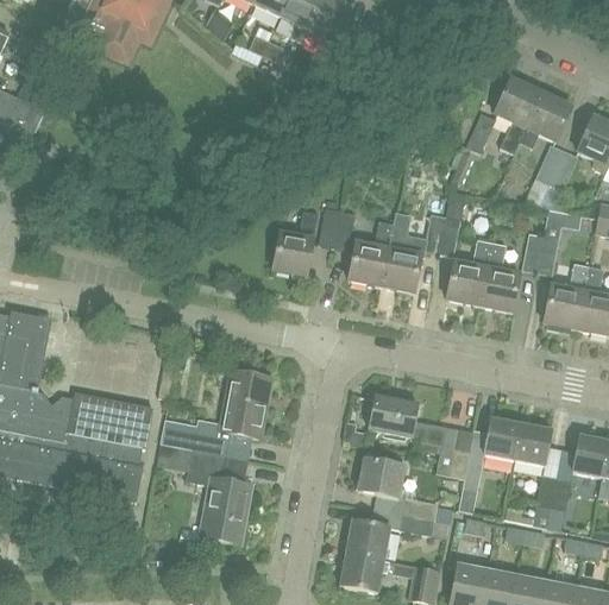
[(151,44),(170,0),(93,0),(76,36),(130,61),(140,38),(151,44)]
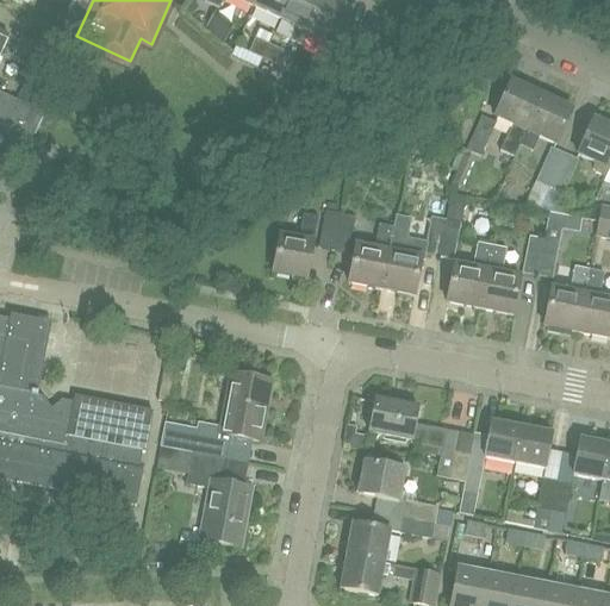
[(282,14),(288,0),(256,0),(255,2),(282,14)]
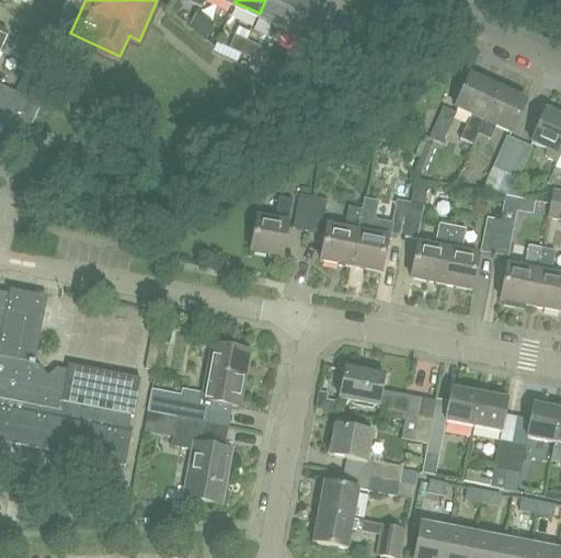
[(285,25),(296,0),(265,0),(260,13),(285,25)]
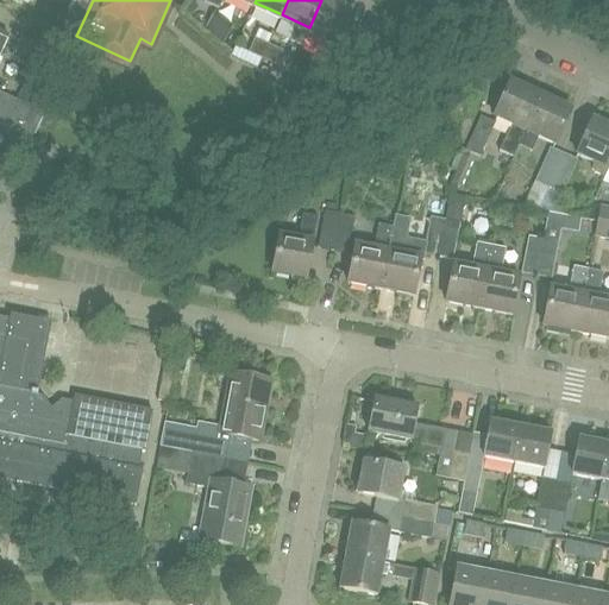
[(352,6),(338,0),(321,0),(309,27),(337,39),(330,54),(345,61),(357,36),(341,29),(352,6)]
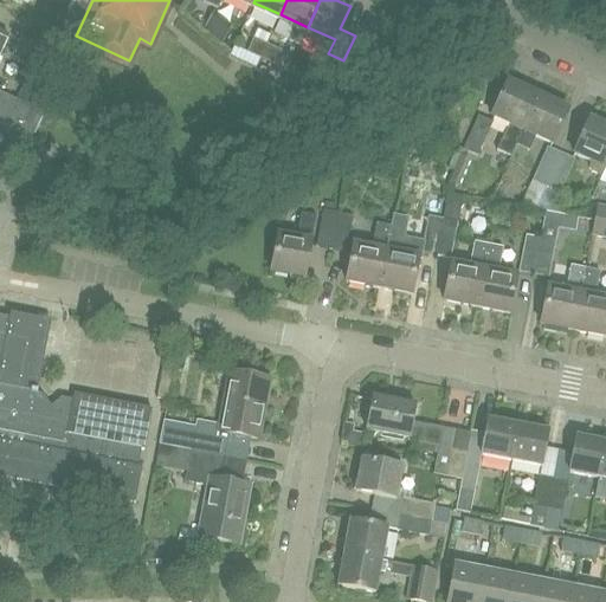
[(262,56),(269,41),(255,34),(247,50),(262,56)]
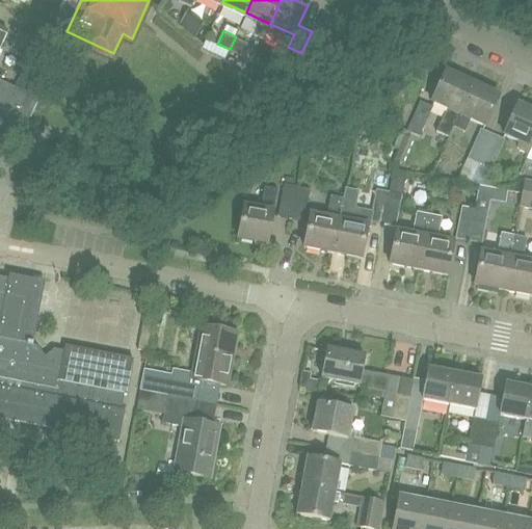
[(248,42),(236,36),(230,49),(242,54),(248,42)]
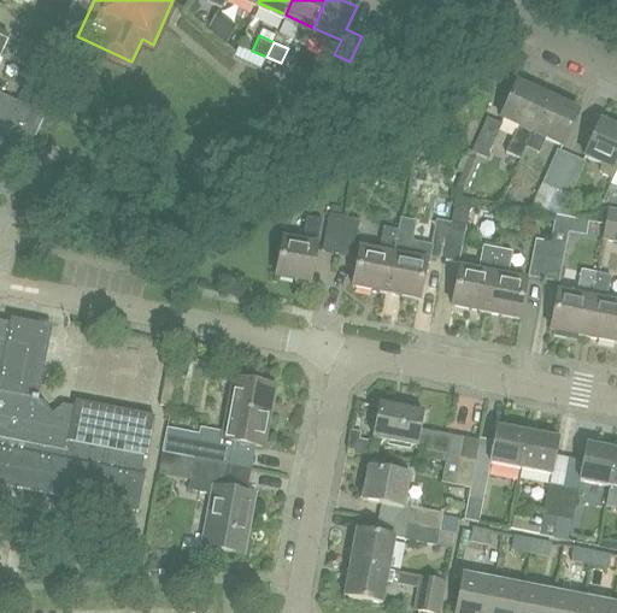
[(39,107),(51,81),(29,70),(17,98),(39,107)]
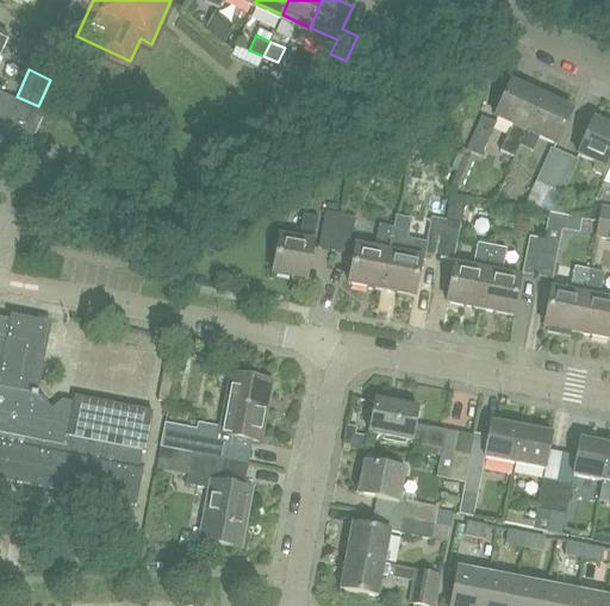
[(521,142),(543,93),(512,79),(497,113),(514,120),(500,148),(515,155),(521,142)]
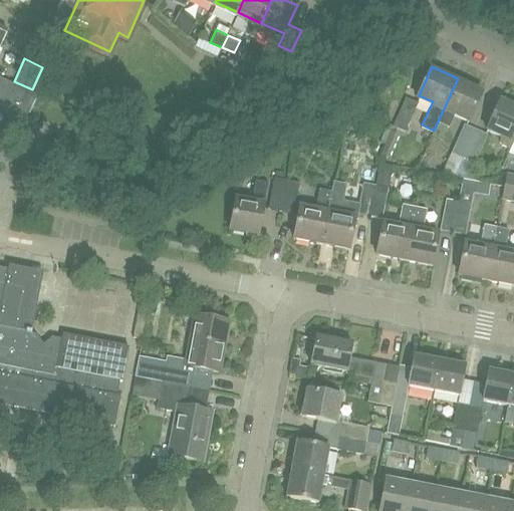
[(39,92),(32,89),(14,81),(0,74),(0,146),(10,152),(28,115),(30,111),(38,95),(39,92)]
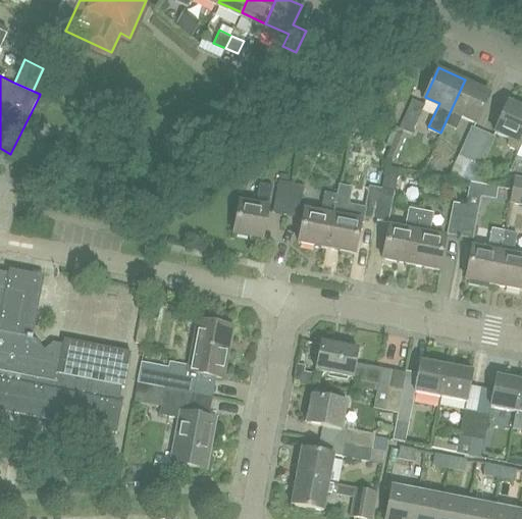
[(490,92),(465,80),(446,121),(457,126),(463,115),(477,121),(490,92)]
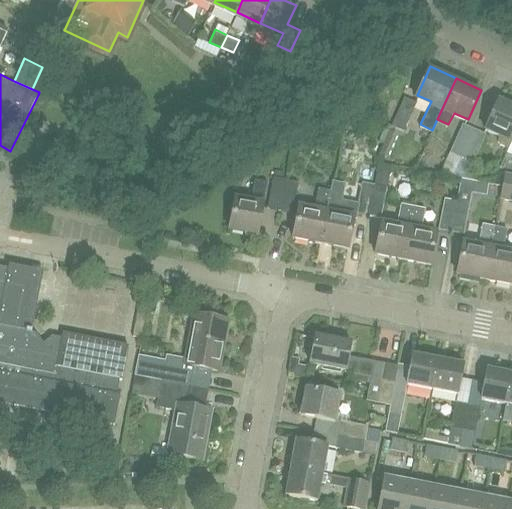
[(49,101),(38,95),(30,111),(42,116),(49,101)]
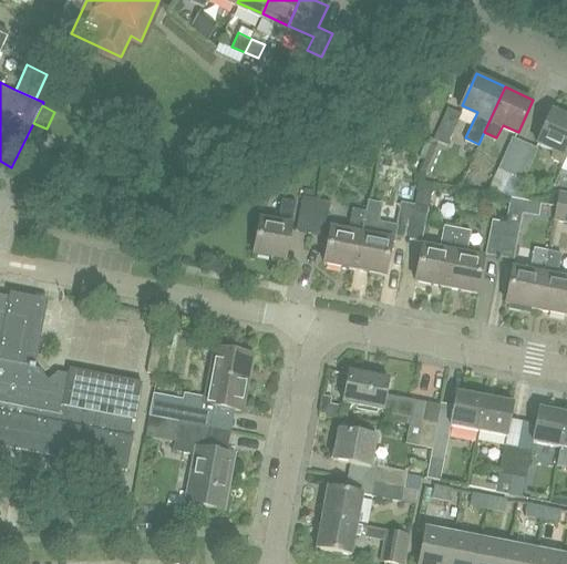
[(447,105),(434,137),(447,143),(461,111),(447,105)]
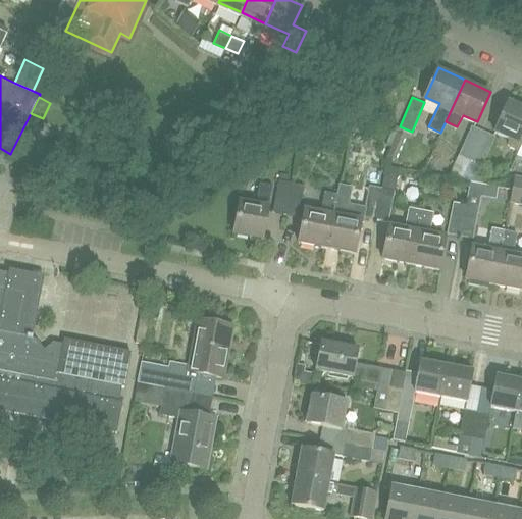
[(521,142),(521,141),(521,105),(510,100),(496,131),(510,137),(507,142),(509,146),(517,150),(521,142)]
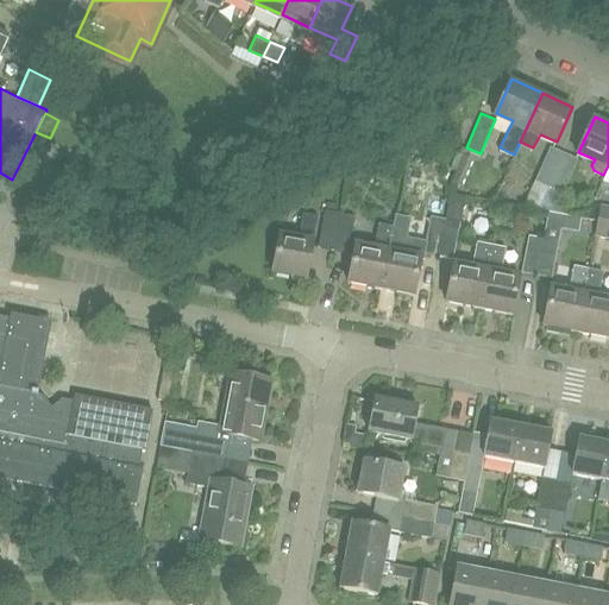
[(550,186),(565,151),(551,145),(535,180),(548,186),(550,186)]
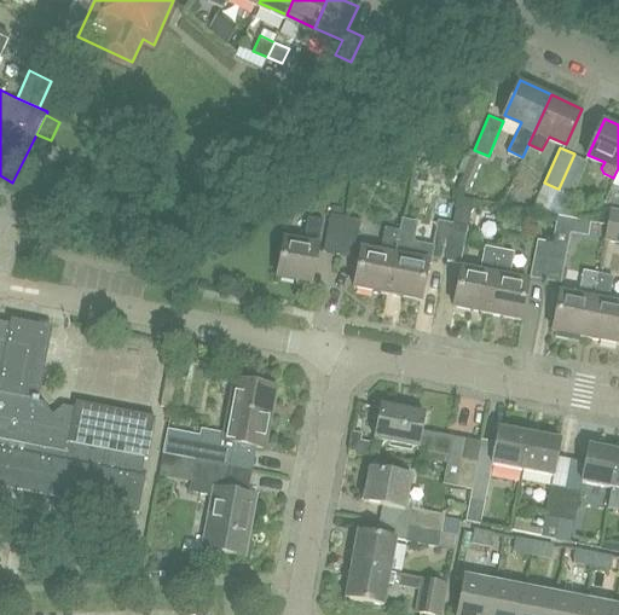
[(460,170),(464,172),(460,183),(470,186),(481,160),(479,158),(481,154),(469,149),(460,170)]
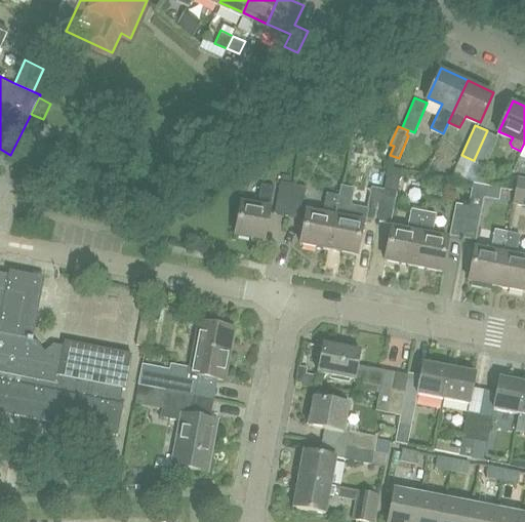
[(498,135),(487,130),(474,160),(485,165),(498,135)]
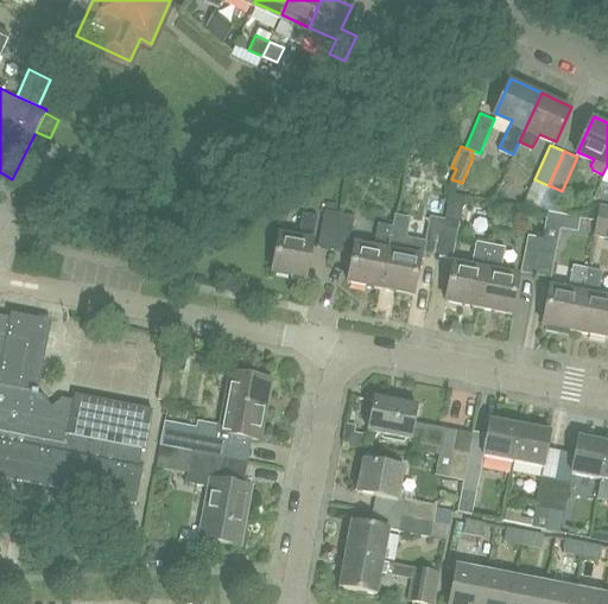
[(542,199),(548,185),(534,179),(521,204),(538,208),(542,199)]
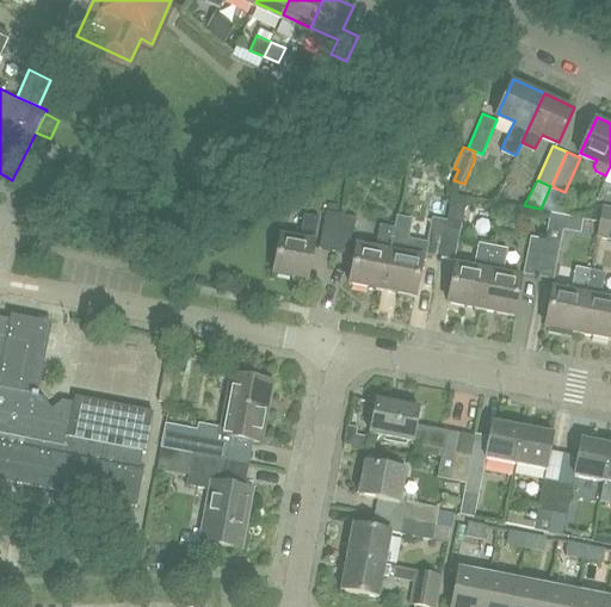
[(427,258),(429,253),(440,254),(452,192),(446,217),(432,215),(427,239),(409,235),(411,227),(396,224),(384,287),(417,293),(424,258),(427,258)]
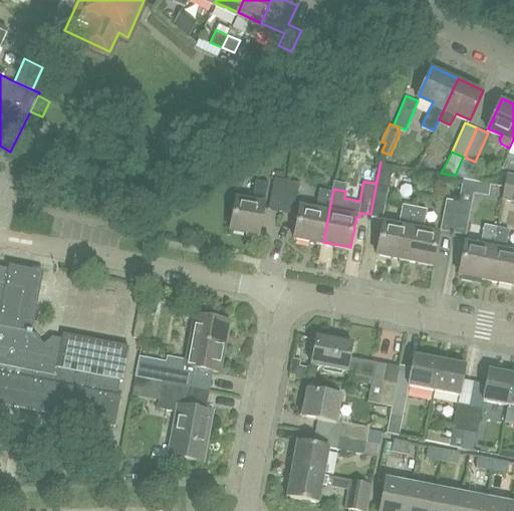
[(393,164),(380,162),(370,214),(382,217),(393,164)]
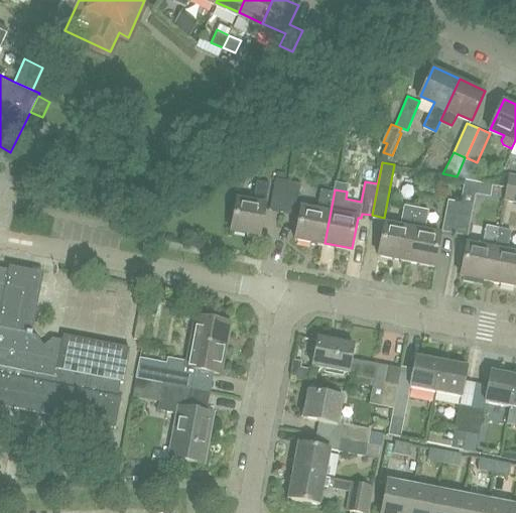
[(283,210),(289,178),(287,178),(288,171),(277,169),(276,176),(269,208),(283,210)]
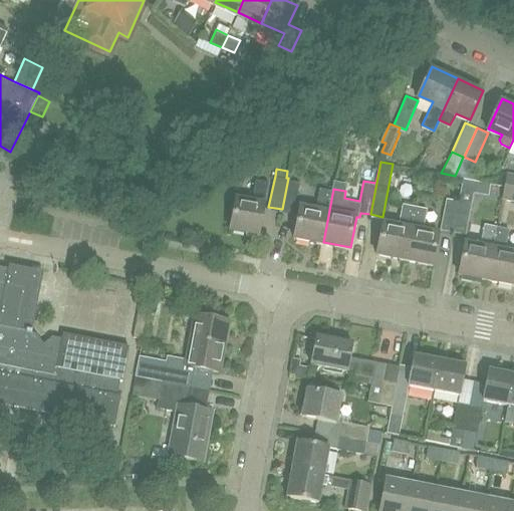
[(513,172),(507,171),(504,184),(513,185),(513,172)]
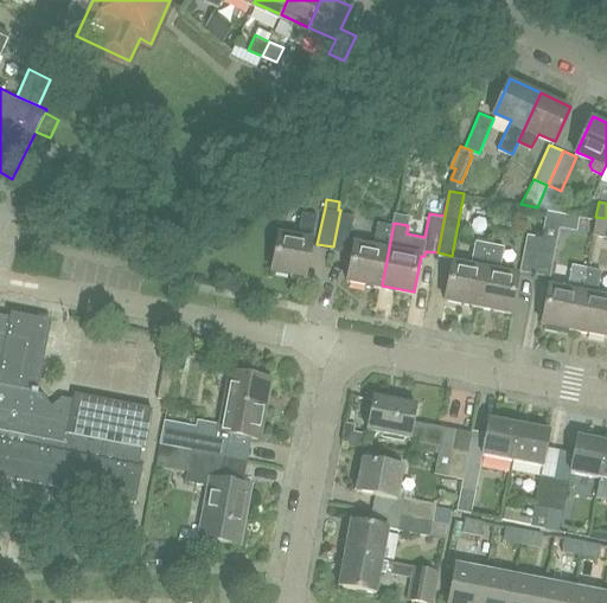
[(547,209),(547,210),(548,210),(536,273),(550,275),(560,223),(570,222),(572,212),(547,209)]
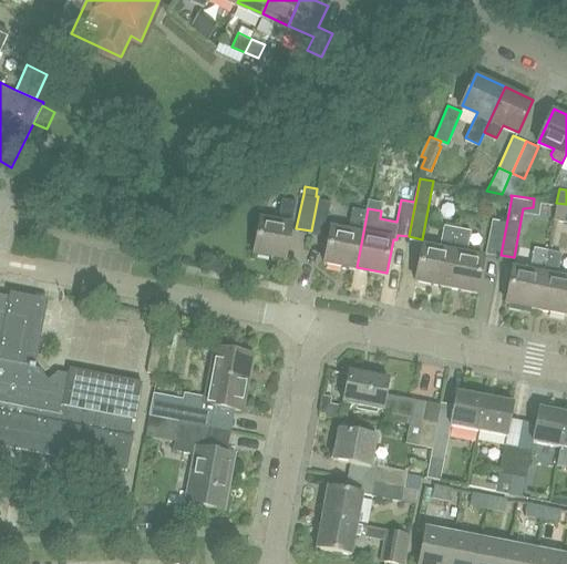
[(286,257),(298,200),(284,196),(279,219),(261,216),(255,252),(286,257)]
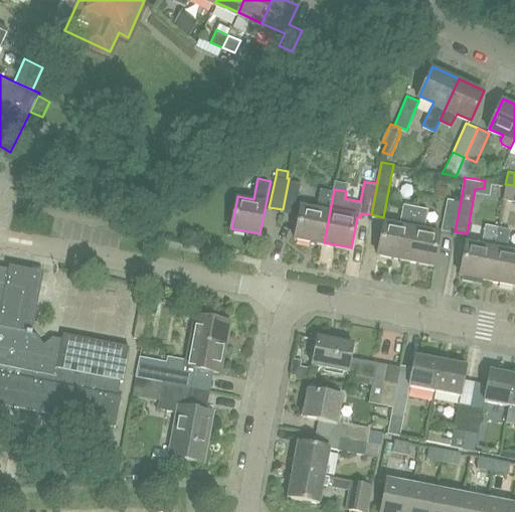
[(301,181),(289,178),(283,209),(295,211),(301,181)]
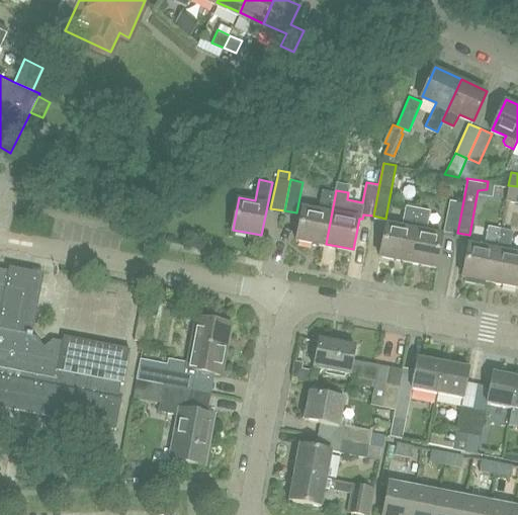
[(467,179),(466,179),(462,200),(450,198),(444,230),(457,233),(467,179)]
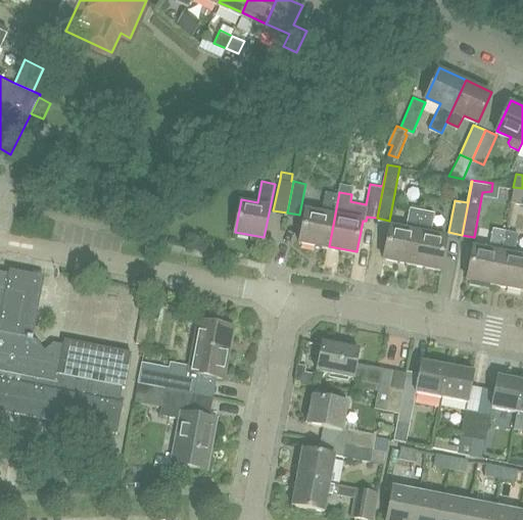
[(522,203),(522,188),(513,187),(511,201),(522,203)]
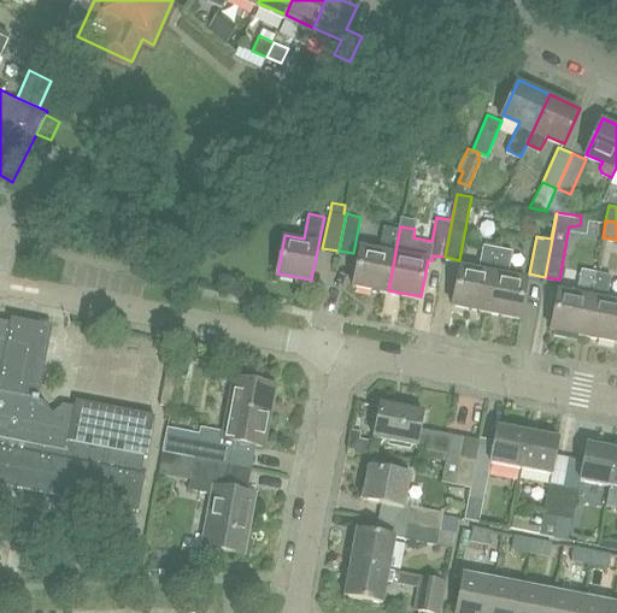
[(388,290),(400,227),(386,223),(381,249),(363,246),(354,284),(388,290)]
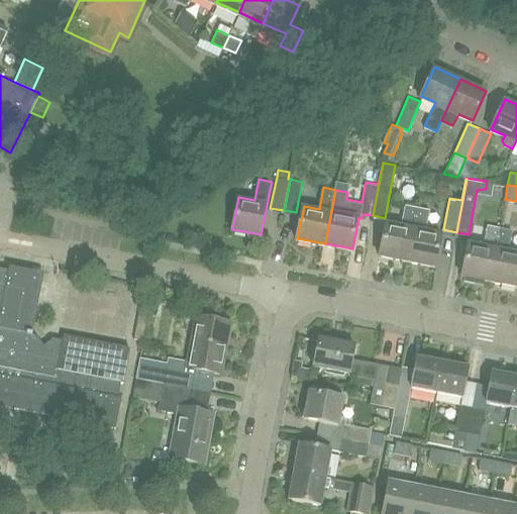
[(380,254),(407,260),(418,206),(406,204),(402,225),(387,222),(380,254)]
